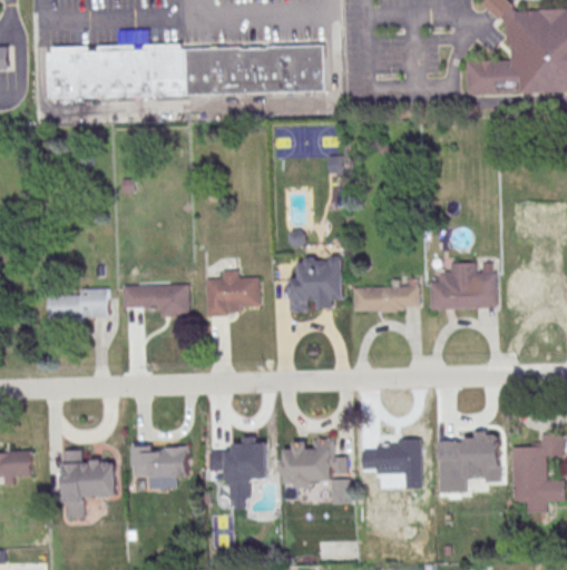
[(566,90),(462,94),(461,61),(507,60),(506,43),(502,43),(501,23),(496,18),(494,19),(477,3),(480,0),(502,0),(508,5),(507,7),(511,11),(566,8),(566,90)]
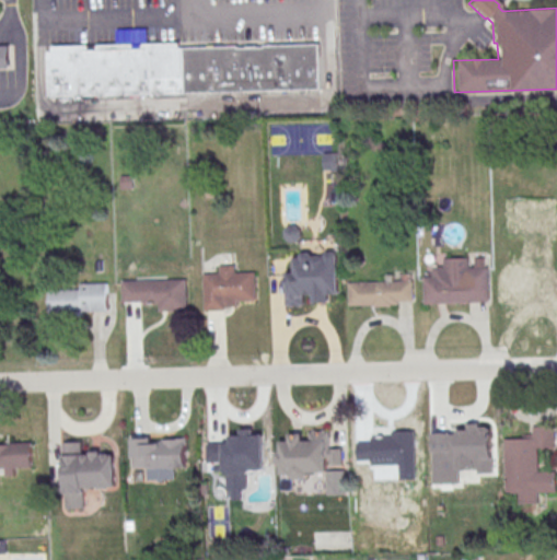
[(44,50),(45,97),(317,89),(315,45),(174,49),(174,44),(142,45),(142,30),(113,31),(114,45),(48,46),(48,49),(44,50)]
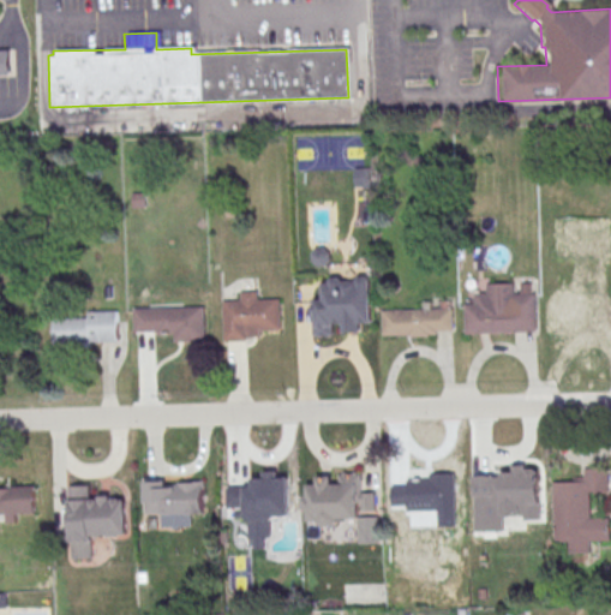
[(0,49),(10,49),(10,73),(0,73),(0,49)]
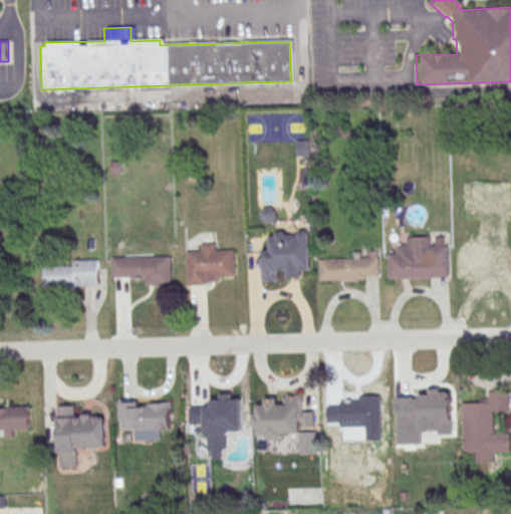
[(294,155),(305,155),(305,143),(294,143),(294,155)]
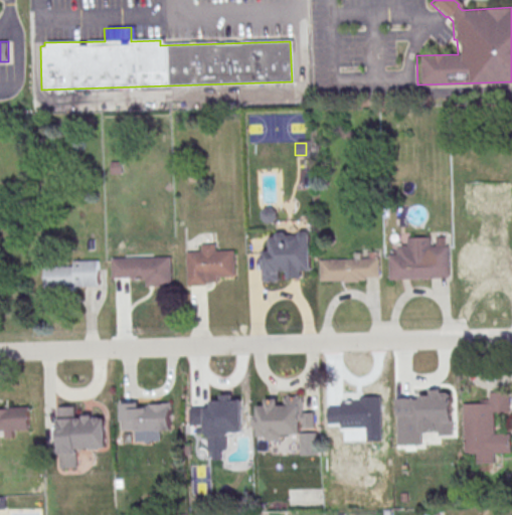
[(260,221),(274,221),(275,209),(261,209),(260,221)]
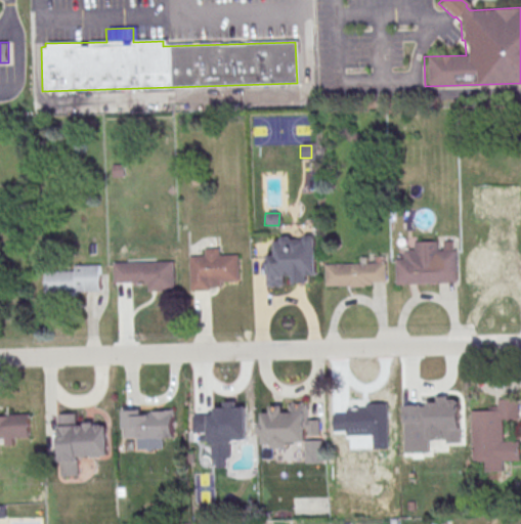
[(306,286),(306,275),(315,275),(315,235),(274,235),(274,255),(265,255),(265,286),(306,286)]
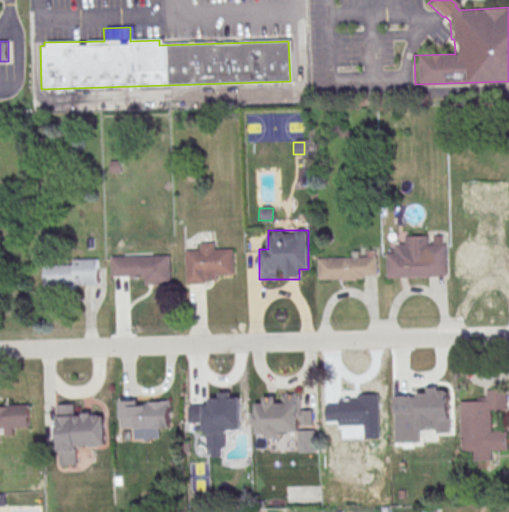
[(394,252),(393,243),(404,243),(404,235),(427,234),(427,244),(444,243),(445,275),(386,277),(385,252),(394,252)]
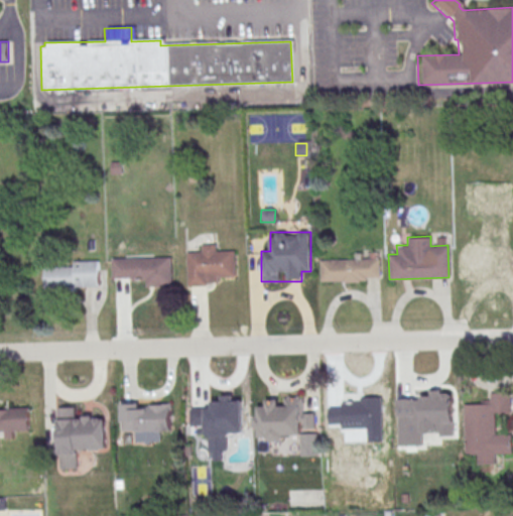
[(185,252),(200,251),(200,244),(215,244),(215,251),(233,250),(234,276),(218,276),(218,281),(206,282),(206,285),(186,285),(185,252)]
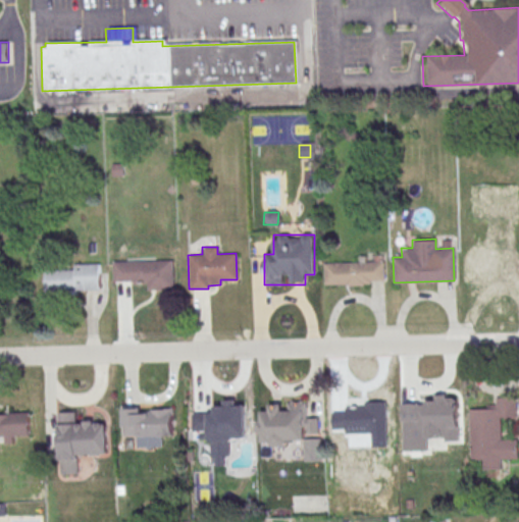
[(111,262),(171,259),(172,289),(146,290),(146,283),(132,283),(132,280),(112,281),(111,262)]
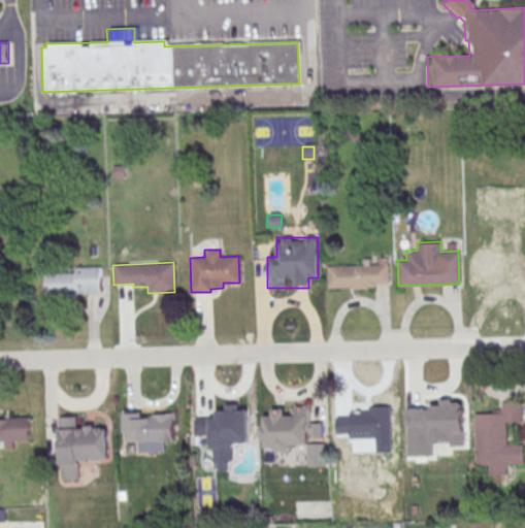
[(327,265),(387,264),(388,283),(373,283),(373,286),(350,288),(350,287),(327,287),(327,265)]
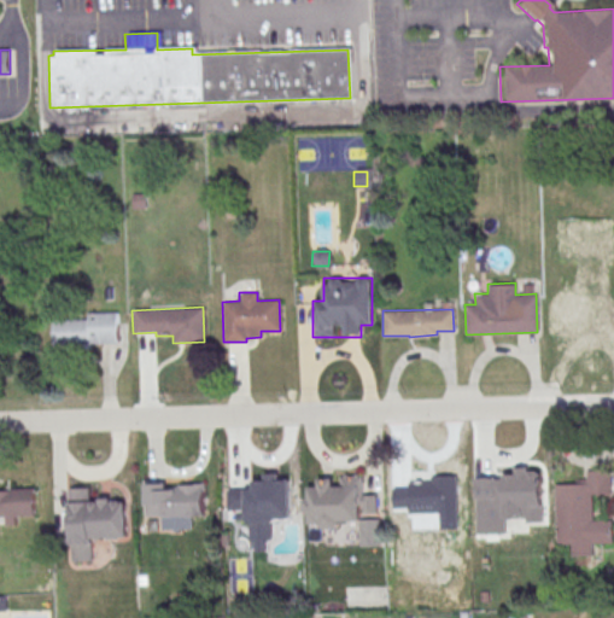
[(86,319),(86,313),(116,312),(117,343),(52,345),(51,320),(86,319)]
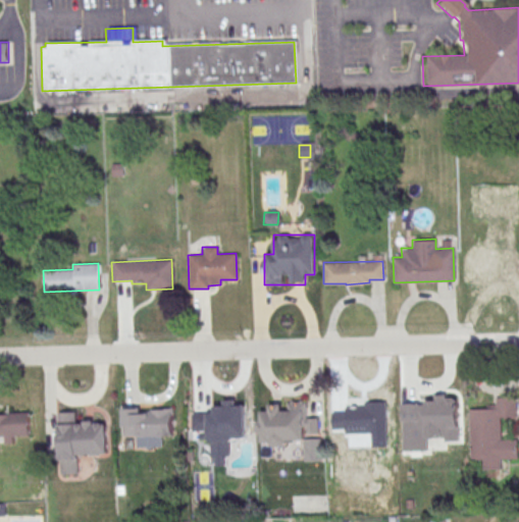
[(468,409),(469,459),(481,459),(481,469),(500,469),(500,458),(516,458),(516,439),(500,439),(499,416),(515,415),(514,397),(495,397),(495,404),(484,404),(484,408),(468,409)]
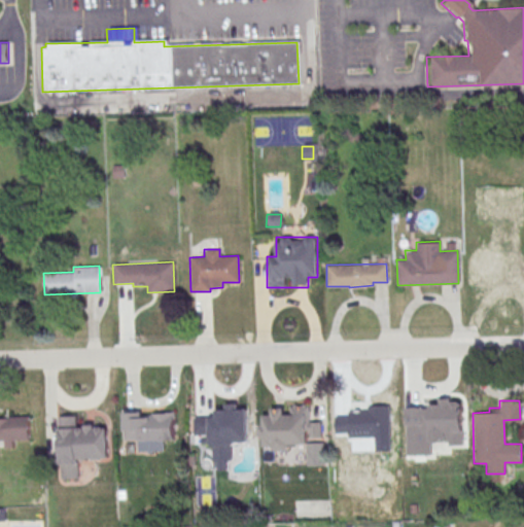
[(388,405),(388,428),(368,428),(368,434),(348,434),(348,432),(334,432),(334,415),(348,415),(348,410),(368,409),(368,406),(388,405)]
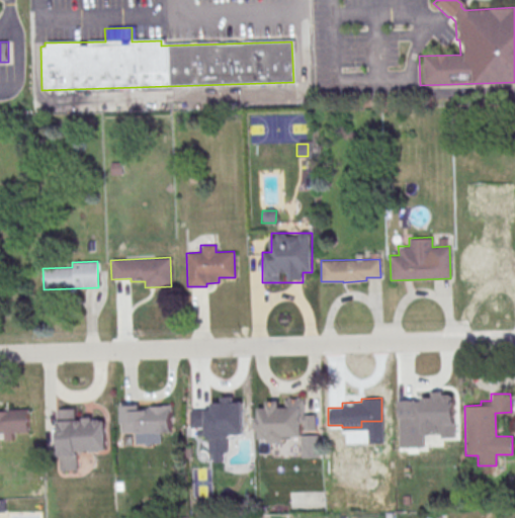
[(452,419),(452,398),(397,398),(397,419),(452,419)]
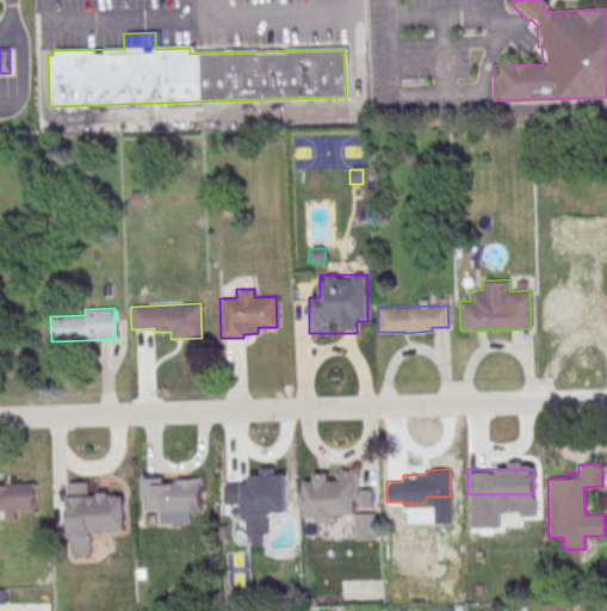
[(303,479),(314,479),(314,470),(328,470),(328,477),(335,477),(334,470),(357,470),(357,488),(371,488),(371,506),(358,506),(358,499),(354,499),(354,512),(375,511),(375,539),(354,539),(353,513),(334,513),(334,516),(332,519),(319,520),(314,517),(314,516),(304,516),(304,504),(301,504),(299,491),(304,491),(303,479)]
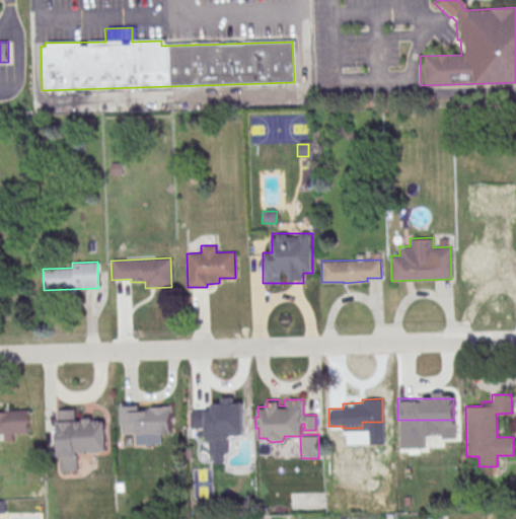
[(210,413),(189,413),(190,429),(203,429),(203,439),(243,439),(242,403),(210,404),(210,413)]
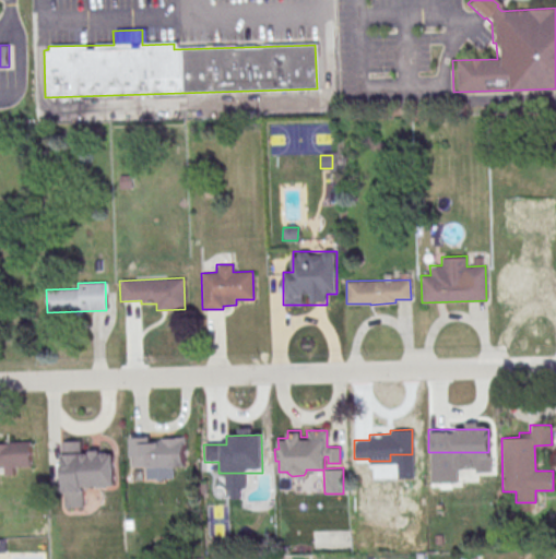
[(184,438),(128,438),(128,466),(143,466),(143,479),(172,479),(172,466),(184,466),(184,438)]
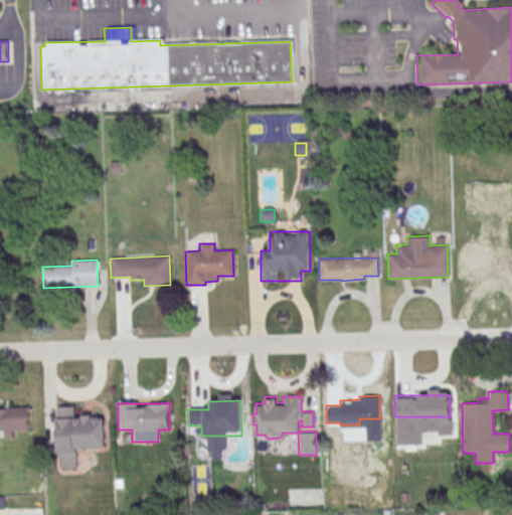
[(0,407),(7,407),(7,406),(26,405),(27,428),(12,430),(12,437),(4,438),(3,430),(0,430),(0,407)]
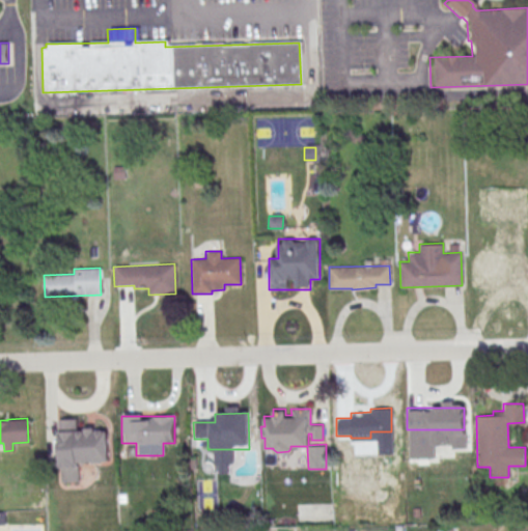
[(57,419),(59,481),(78,481),(77,462),(108,460),(107,428),(93,428),(93,426),(84,426),(84,429),(76,429),(76,418),(57,419)]
